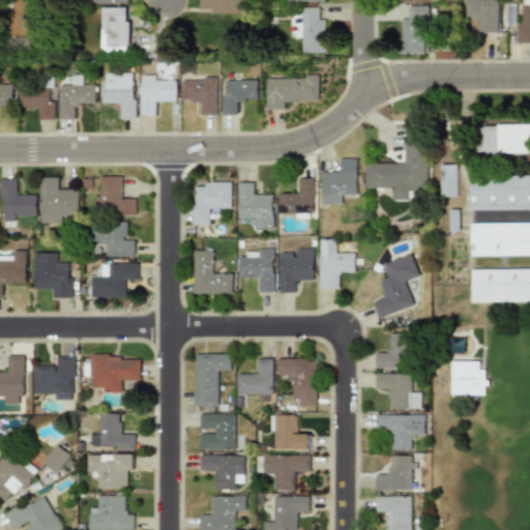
[(34,0),(9,0),(9,39),(34,39),(34,0)]
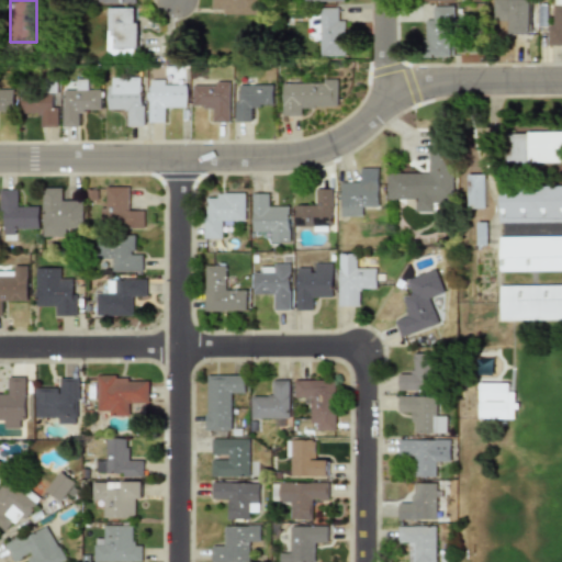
[(212,0),(212,15),(259,14),(259,0),(212,0)]
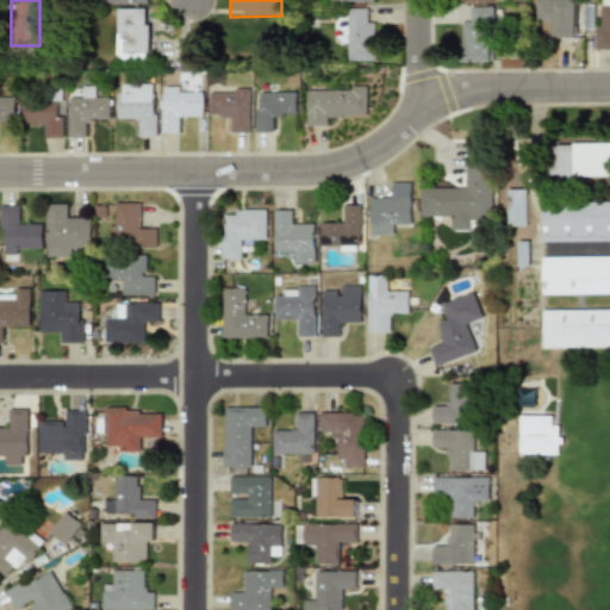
[(574,37),(574,0),(534,0),(534,24),(549,24),(549,37),(574,37)]
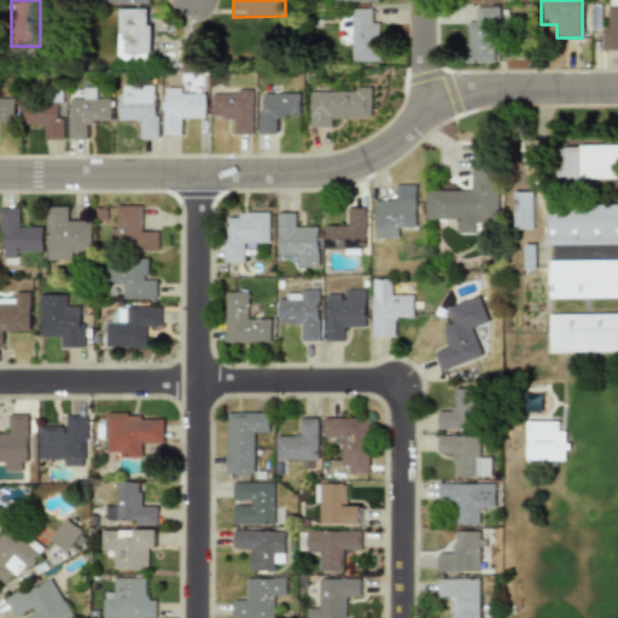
[(617,0),(604,0),(604,50),(617,50),(617,0)]
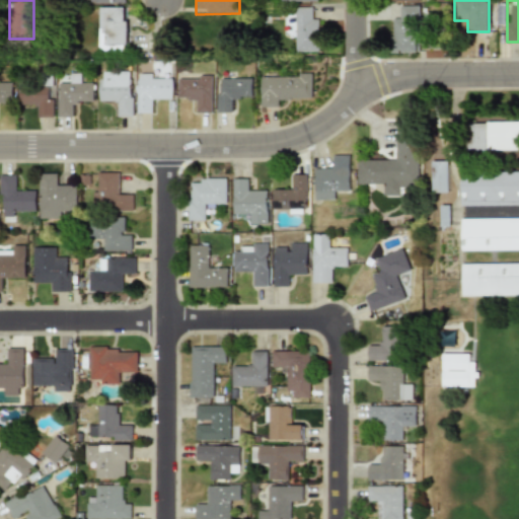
[(126,6),(98,6),(98,51),(126,51),(126,6)]
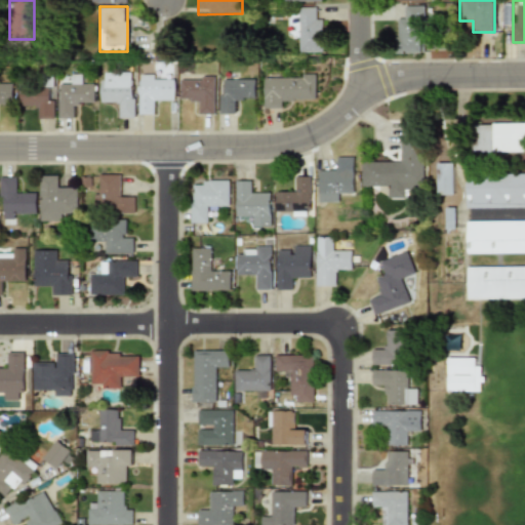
[(396,16),(396,53),(423,53),(422,6),(405,6),(405,16),(396,16)]
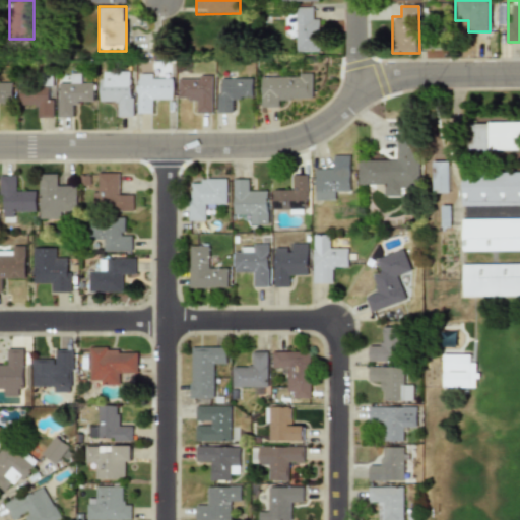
[(319,49),(319,7),(299,7),(299,16),(289,16),(289,49),(319,49)]
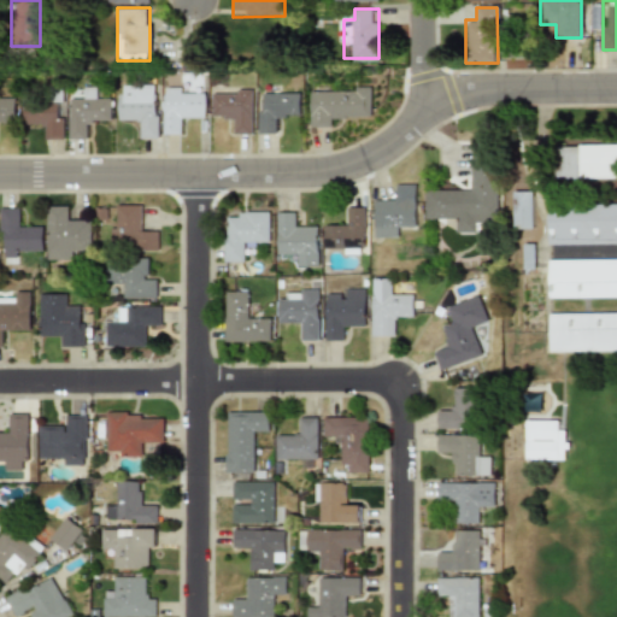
[(157,84),(116,84),(117,127),(142,125),(142,139),(157,139),(157,84)]
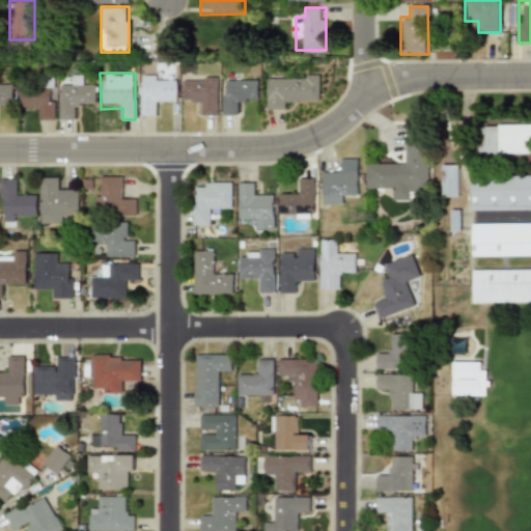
[(58,85),(58,119),(73,118),(73,108),(94,108),(94,85),(83,85),(83,75),(70,75),(70,84),(58,85)]
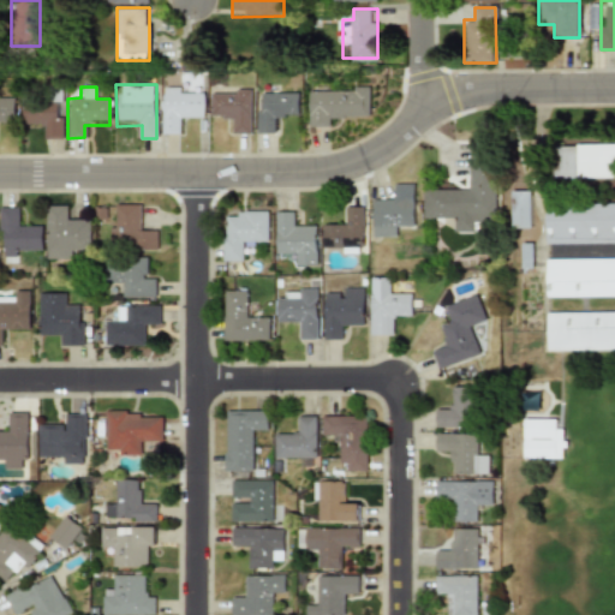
[(308,87),(308,126),(334,126),(334,114),(369,114),(369,87),(308,87)]
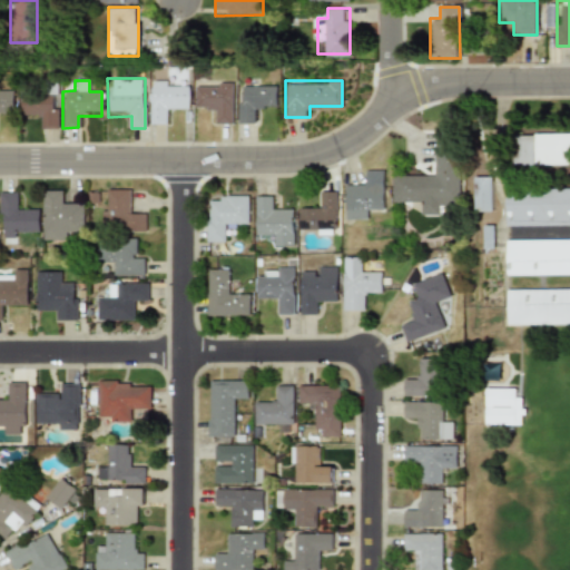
[(149,81),(149,124),(164,124),(164,114),(188,114),(188,81),(149,81)]
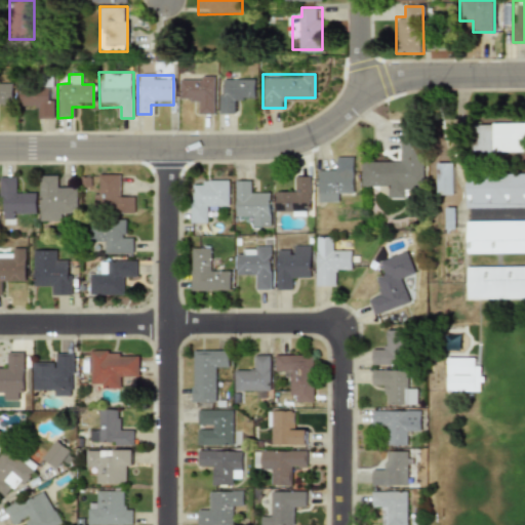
[(53,118),(53,76),(46,76),(46,86),(19,86),(19,108),(37,108),(37,119),(53,118)]
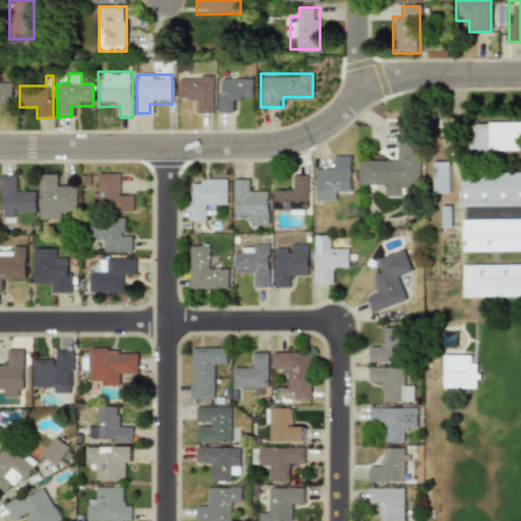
[(212,112),(212,76),(177,76),(177,103),(193,103),(193,112),(212,112)]
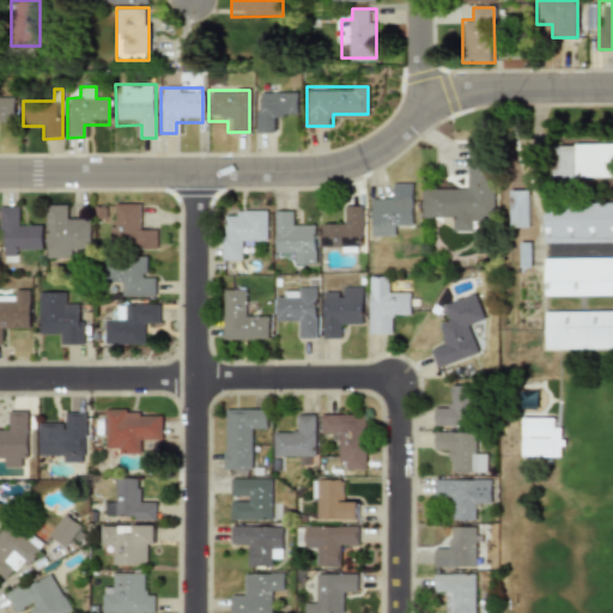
[(296,92),(254,92),(254,132),(269,132),(269,117),(296,117),(296,92)]
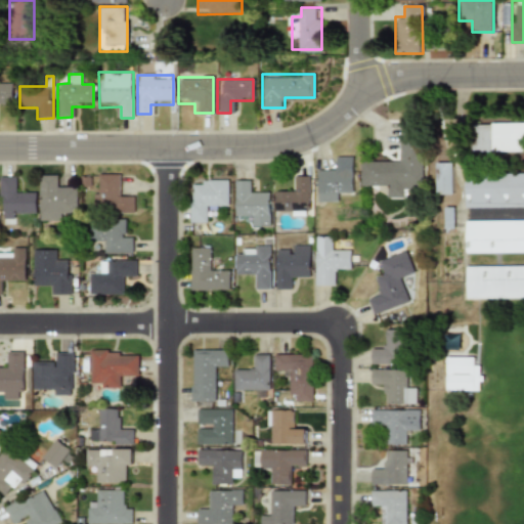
[(0,83),(0,105),(11,105),(11,83),(0,83)]
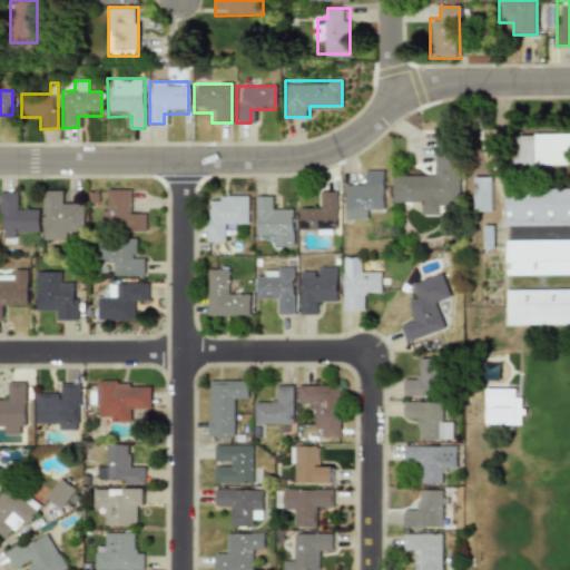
[(433,174),(391,174),(391,204),(421,205),(420,215),(455,215),(455,128),(433,128),(433,174)]
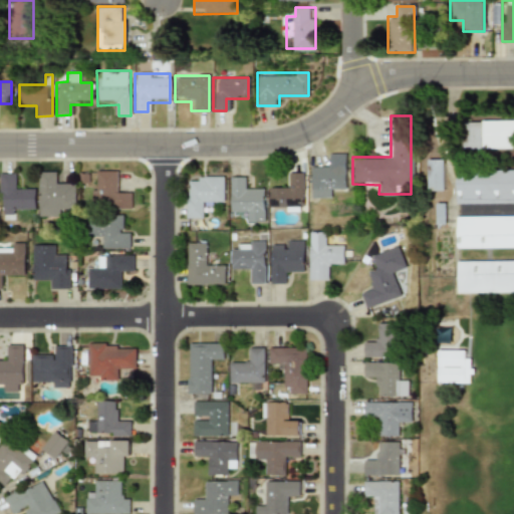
[(466,120),(513,120),(513,147),(466,147),(466,120)]
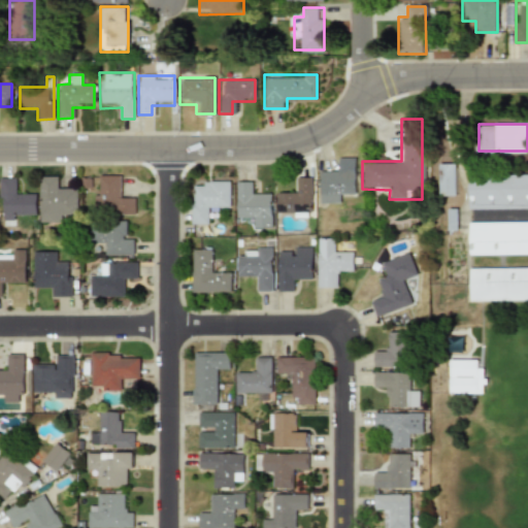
[(355,158),(337,158),(337,168),(320,168),(320,203),(344,203),(344,192),(355,192),(355,158)]
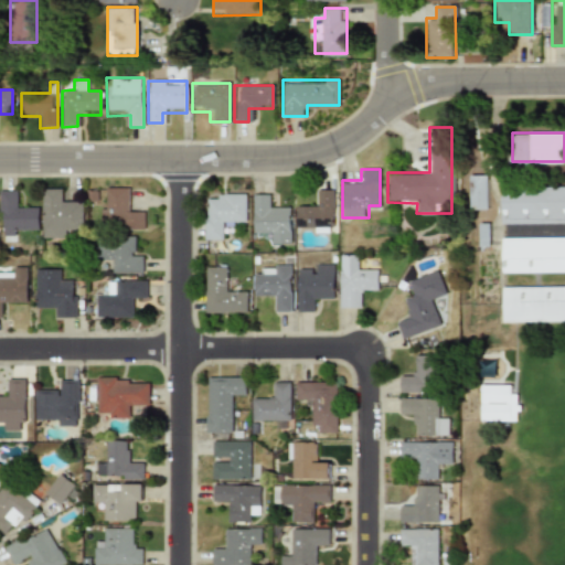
[(469,210),(487,210),(488,177),(470,176),(469,210)]
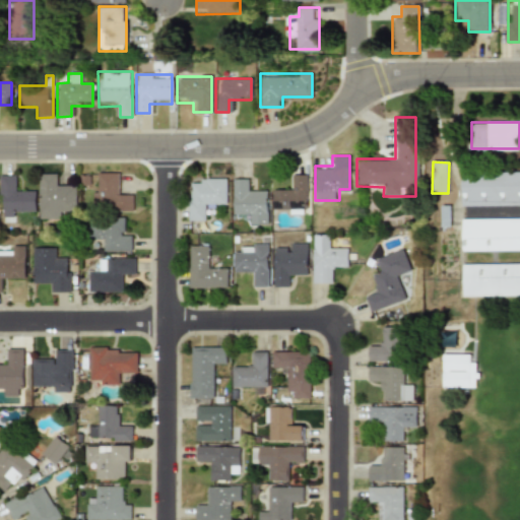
[(40,219),(65,219),(65,209),(76,209),(76,184),(59,184),(59,173),(40,173),(40,219)]
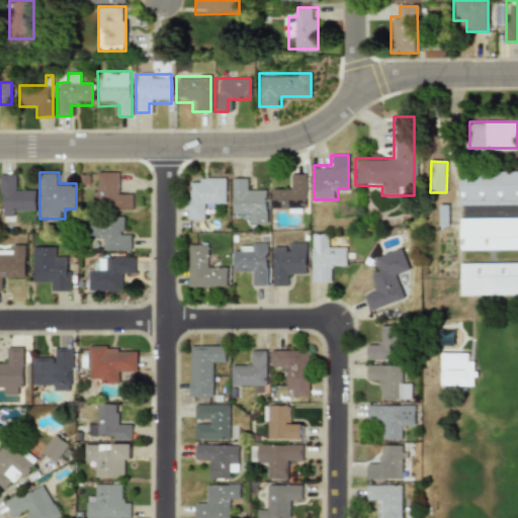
[(121,191),(121,172),(93,172),(92,201),(100,201),(100,210),(132,210),(133,191),(121,191)]
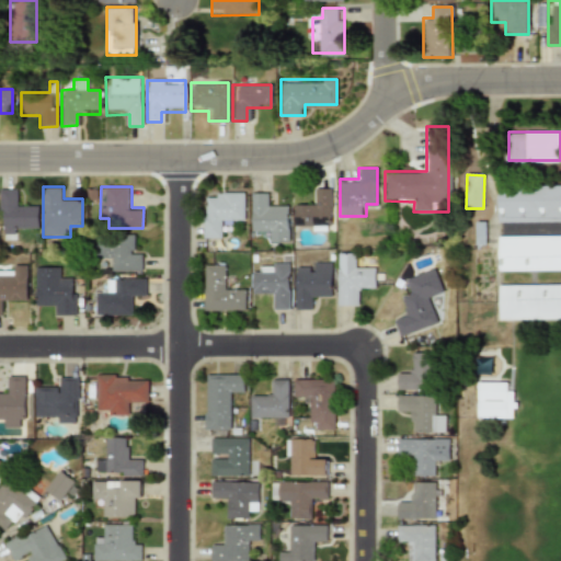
[(560,187),(560,317),(505,317),(505,286),(560,286),(560,265),(503,265),(503,237),(560,237),(560,219),(502,219),(502,187),(560,187)]
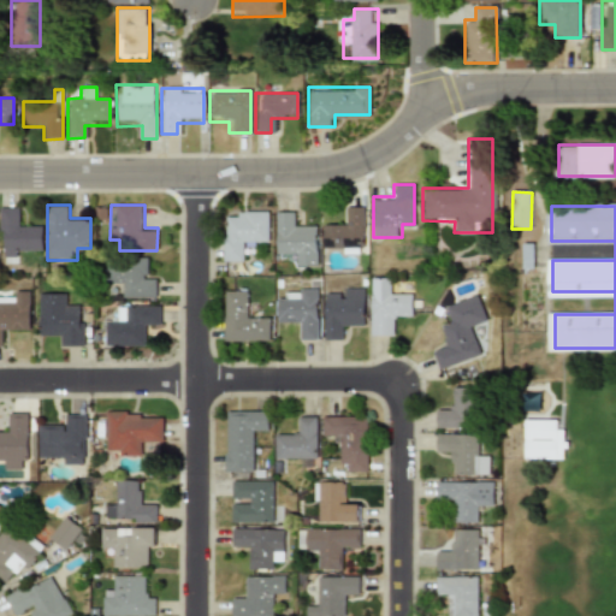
[(0,256),(41,256),(41,221),(19,221),(19,208),(0,208),(0,256)]
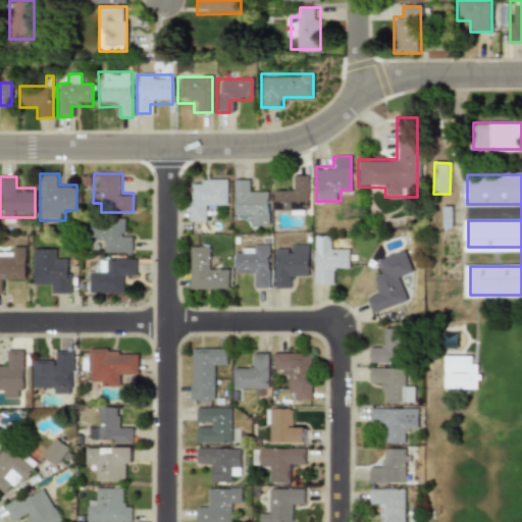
[(308,176),(292,176),(292,188),(273,188),(273,215),(308,215),(308,176)]
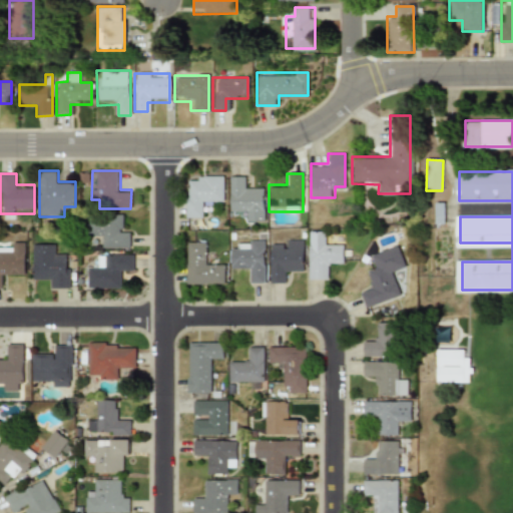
[(185,217),(204,217),(204,204),(223,204),(223,176),(185,176),(185,217)]
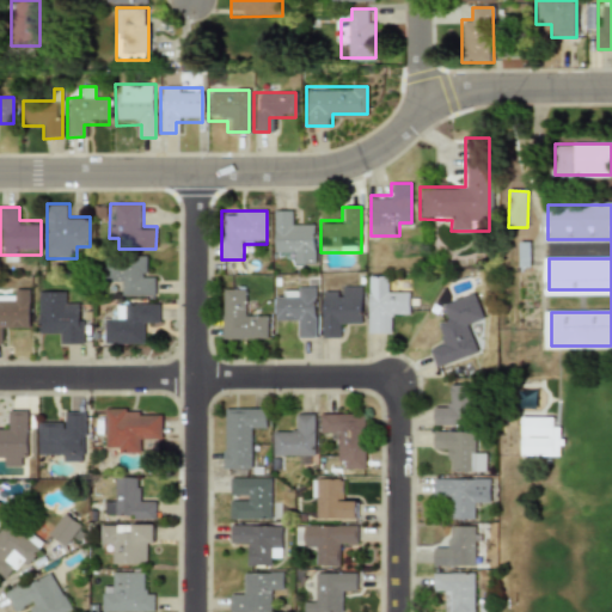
[(316,265),(314,222),(291,222),(291,210),(274,212),(274,252),(288,252),(288,265),(316,265)]
